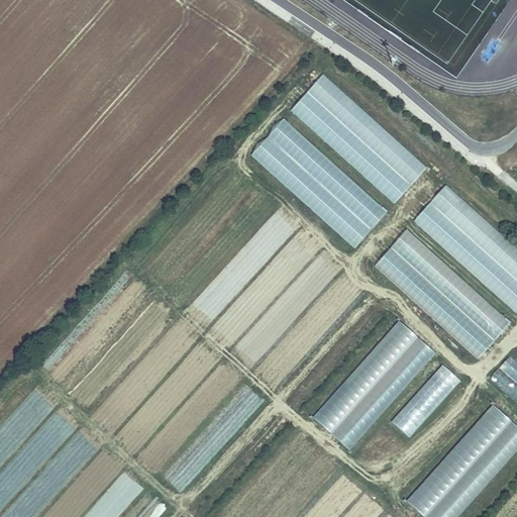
[(395,204),(428,168),(322,75),(290,112),(395,204)]
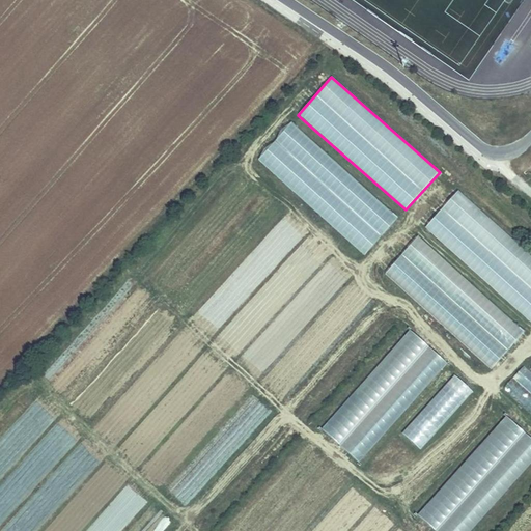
[(290,122),(256,162),(366,256),(399,217),(290,122)]
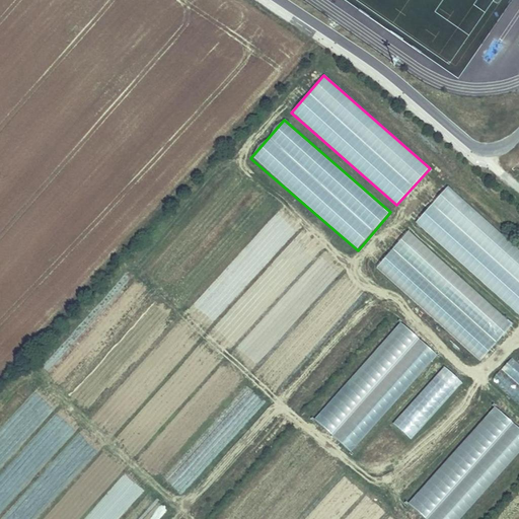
[(518,249),(446,187),(414,224),(518,314),(518,249)]
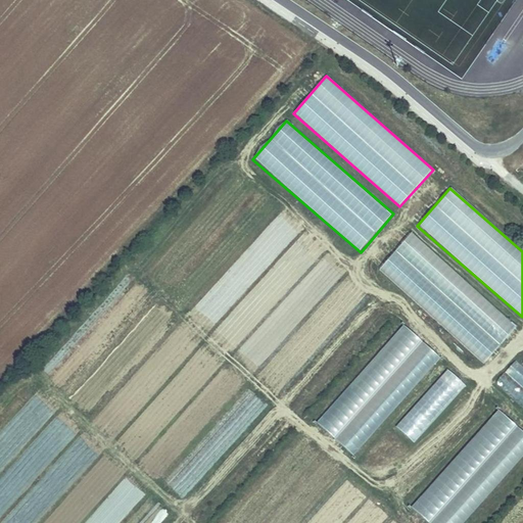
[(411,234),(378,272),(485,364),(518,326),(411,234)]
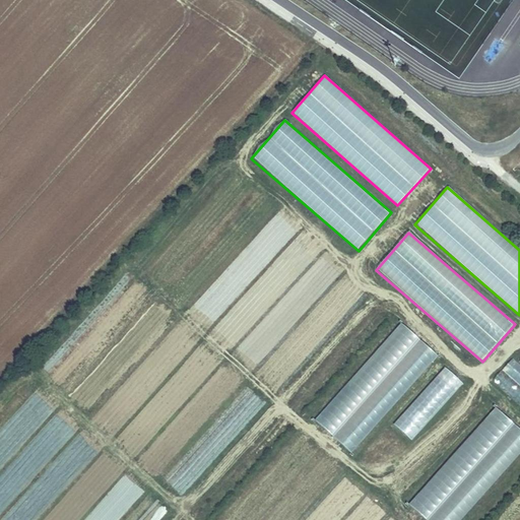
[(519,365),(513,359),(492,381),(519,406),(519,365)]
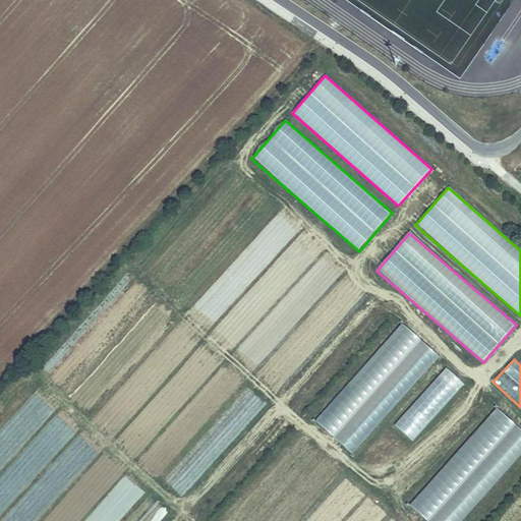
[(411,442),(464,384),(446,367),(393,424),(411,442)]
